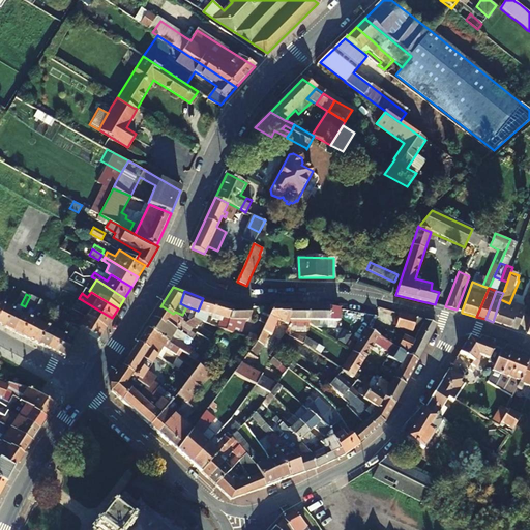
[(22,314),(12,331),(21,336),(33,311),(38,300),(35,298),(30,296),(25,306),(22,314)]
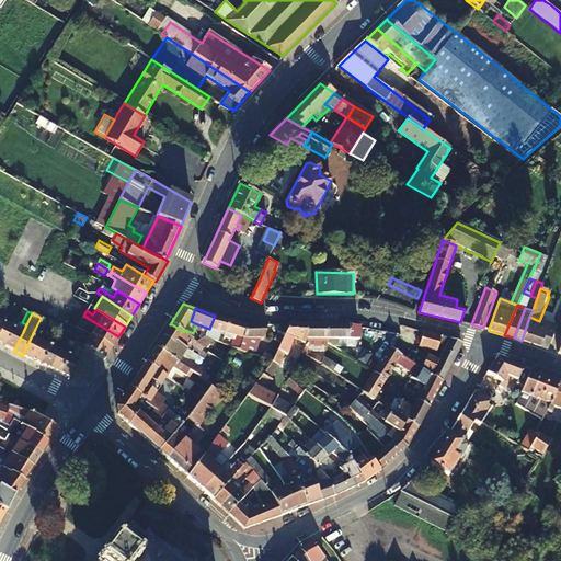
[(82,330),(90,334),(112,347),(118,336),(83,316),(80,320),(87,324),(82,330)]
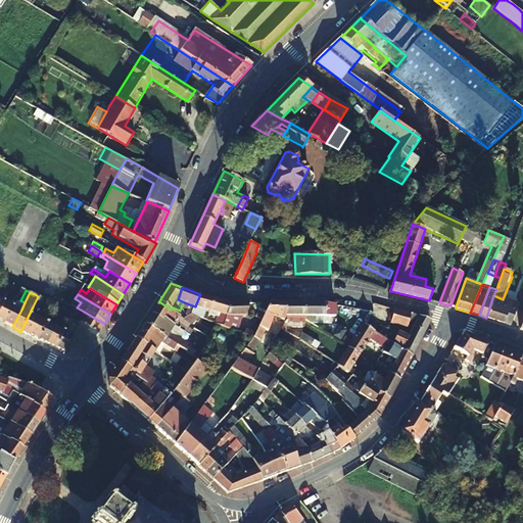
[(202,317),(207,319),(214,297),(200,294),(195,306),(193,313),(197,315),(200,307),(204,310),(202,317)]
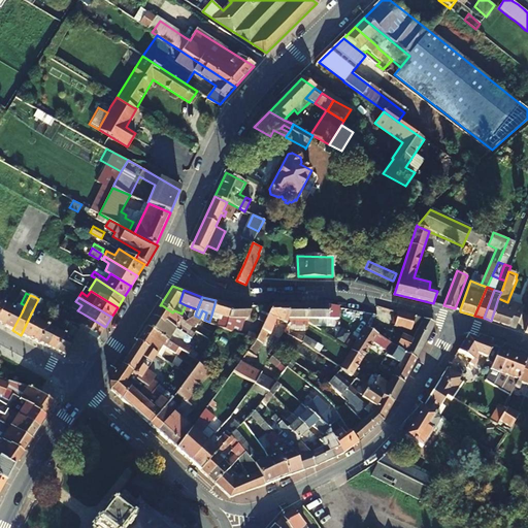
[(498,298),(491,321),(497,322),(508,326),(516,305),(507,302),(498,298)]
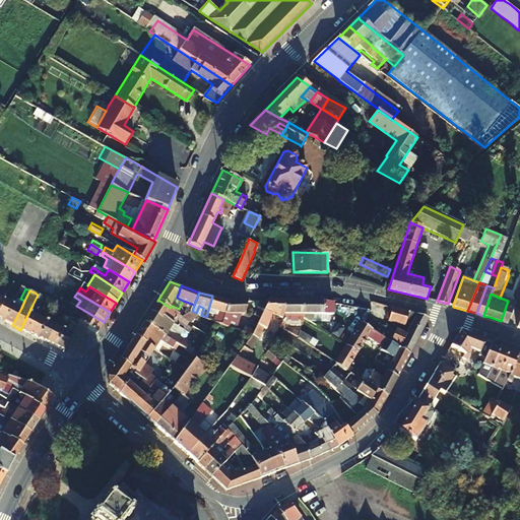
[(33,305),(20,330),(29,333),(47,299),(38,295),(33,305)]
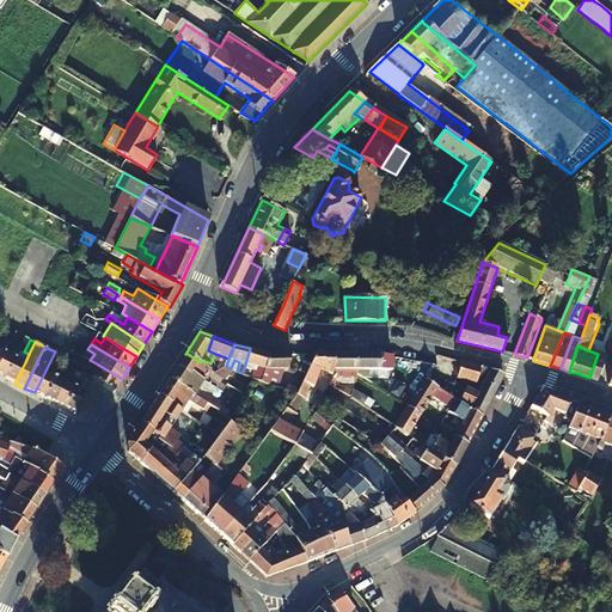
[(243,373),(249,375),(252,366),(256,367),(254,378),(262,380),(271,354),(269,354),(250,348),(243,373)]
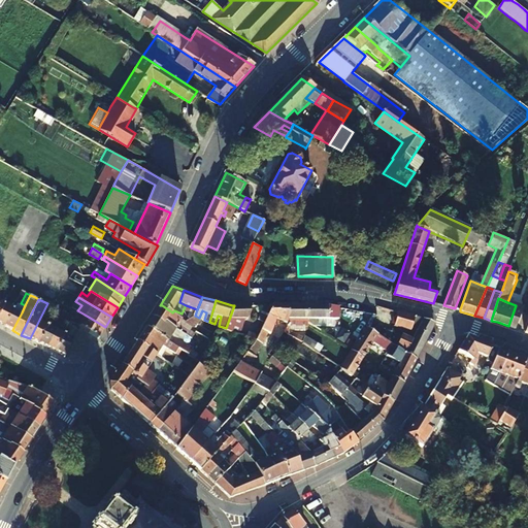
[(47,303),(30,338),(38,342),(51,318),(46,316),(52,305),(47,303)]
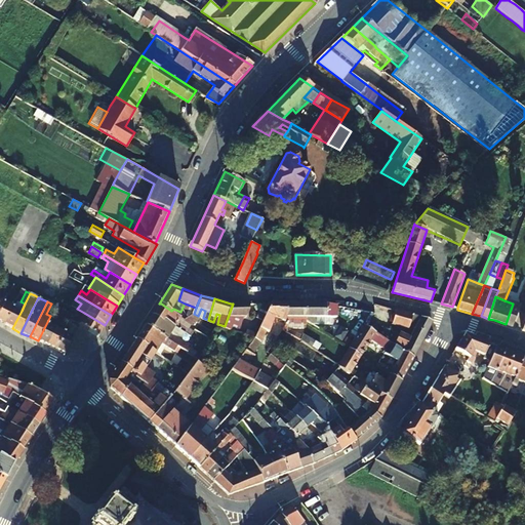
[(153,313),(175,326),(179,329),(186,333),(188,330),(178,323),(182,318),(171,311),(161,304),(159,304),(153,313)]
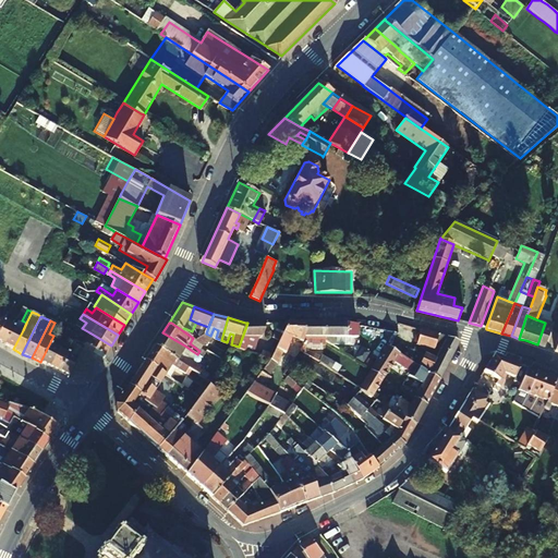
[(253,353),(255,349),(256,348),(257,338),(263,338),(266,323),(247,323),(239,347),(253,353)]
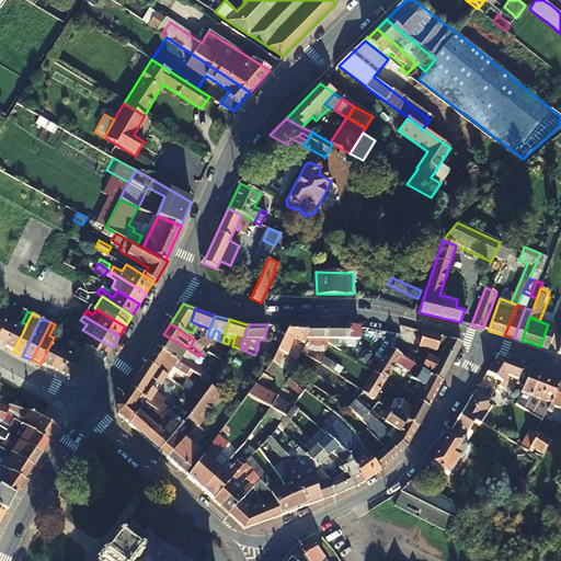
[(275,357),(272,362),(279,365),(286,353),(288,354),(296,339),(307,344),(306,324),(290,324),(282,342),(275,357)]
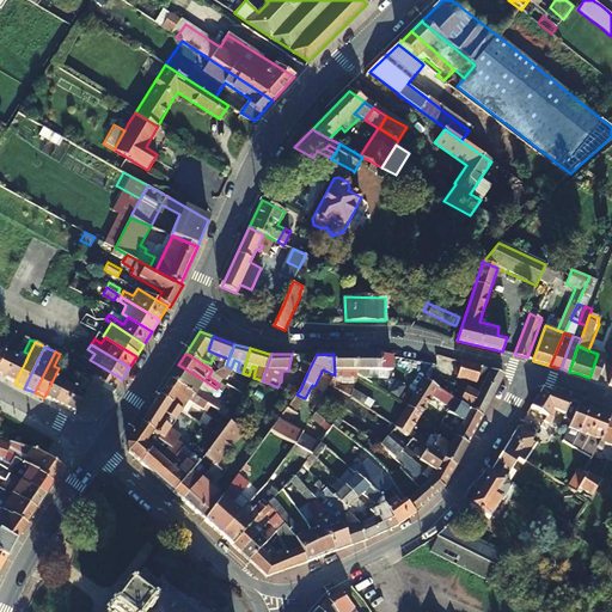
[(307,373),(317,354),(306,354),(299,369),(307,373)]
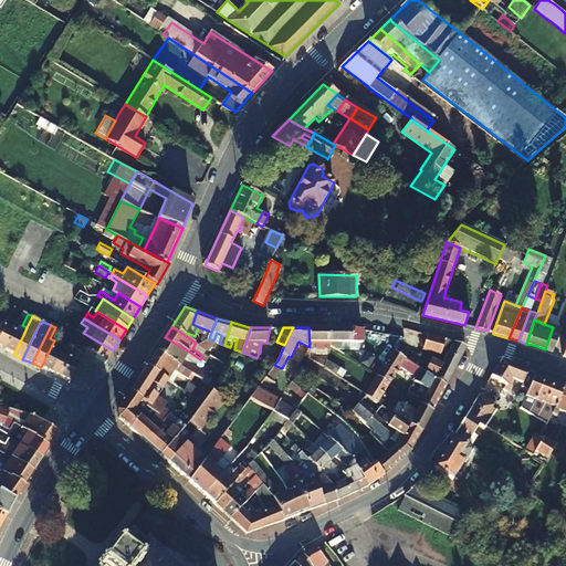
[(310,347),(310,348),(331,349),(329,344),(329,341),(329,327),(308,327),(310,347)]
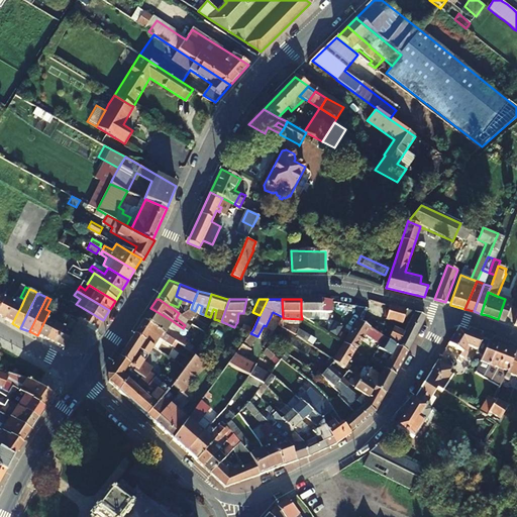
[(321,299),(301,299),(301,311),(331,312),(331,301),(321,299)]
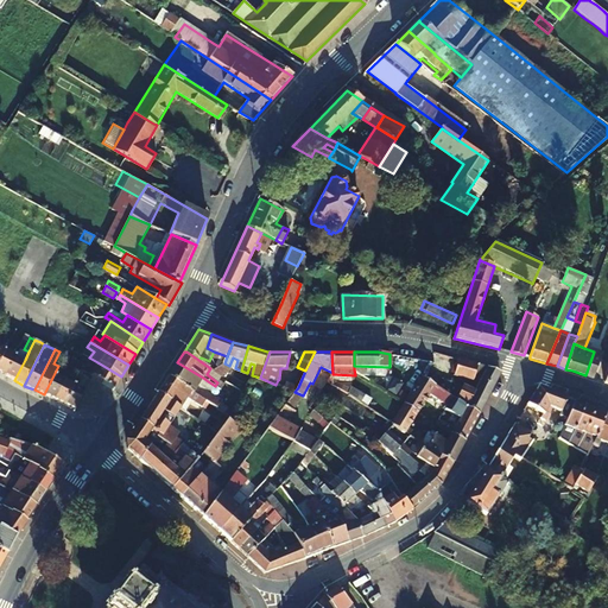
[(64,380),(68,372),(70,367),(74,359),(64,354),(58,366),(44,394),(54,399),(64,380)]
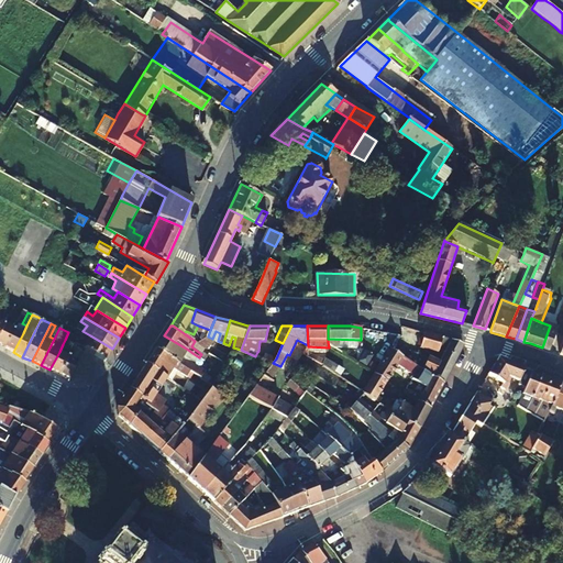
[(73,334),(69,340),(75,342),(84,348),(103,360),(105,361),(112,349),(90,335),(83,331),(77,328),(73,334)]
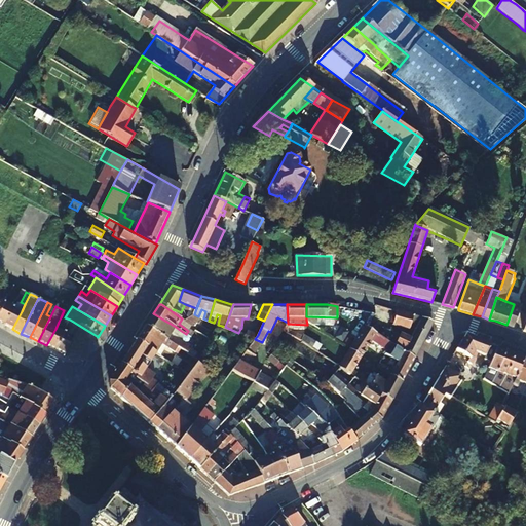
[(22,311),(12,307),(7,315),(3,325),(12,329),(22,311)]
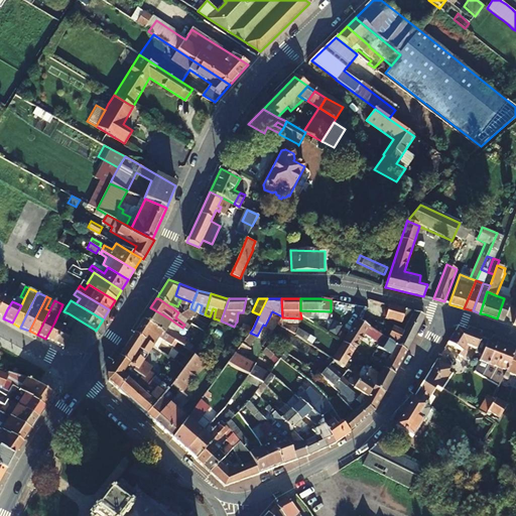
[(386,317),(402,323),(407,324),(403,331),(414,337),(424,316),(414,311),(390,304),(389,307),(386,307),(384,314),(387,314),(386,317)]
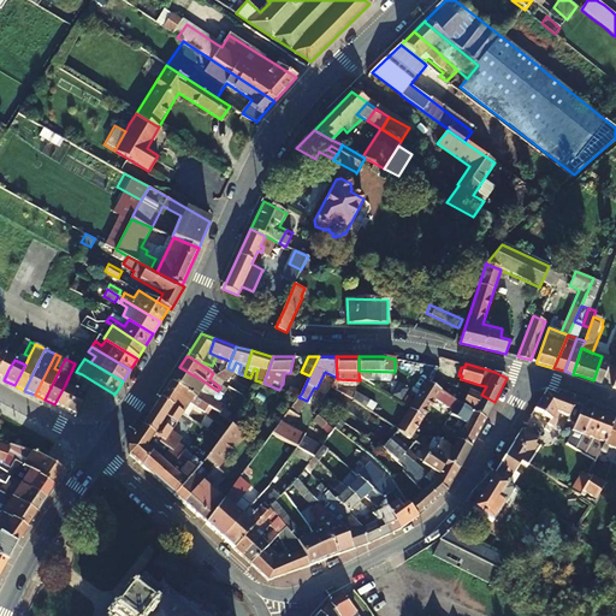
[(232,422),(237,418),(223,408),(224,407),(206,395),(201,391),(206,383),(179,367),(170,381),(219,414),(232,422)]
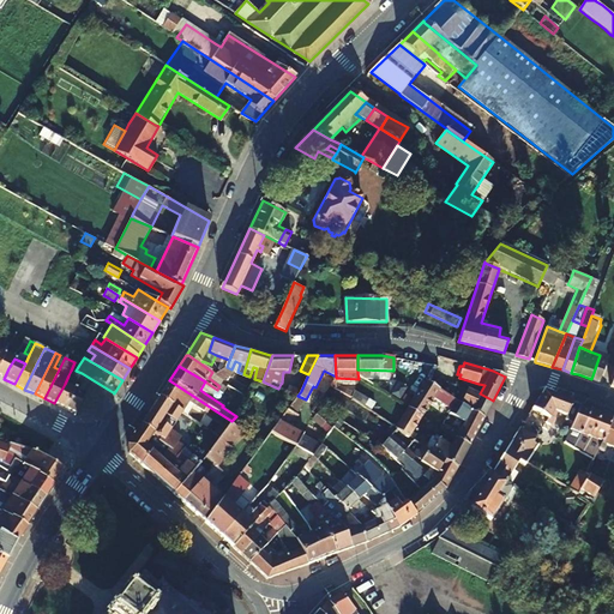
[(232,369),(227,367),(223,369),(217,374),(223,380),(235,371),(232,369)]
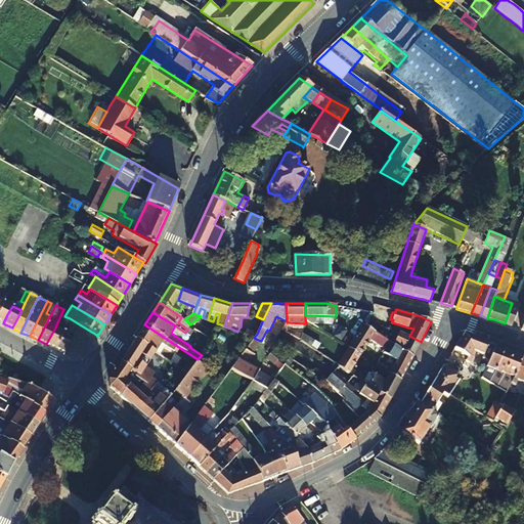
[(353,326),(357,319),(345,313),(344,315),(341,313),(338,318),(353,326)]
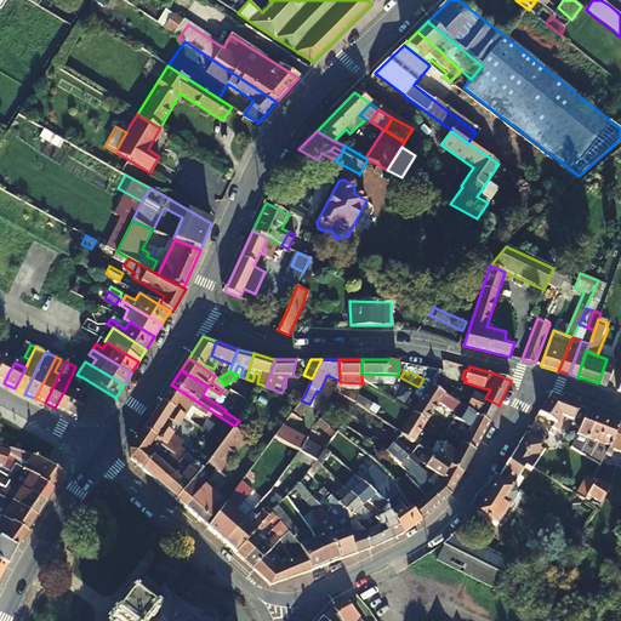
[(79,386),(81,381),(72,375),(69,380),(79,386)]
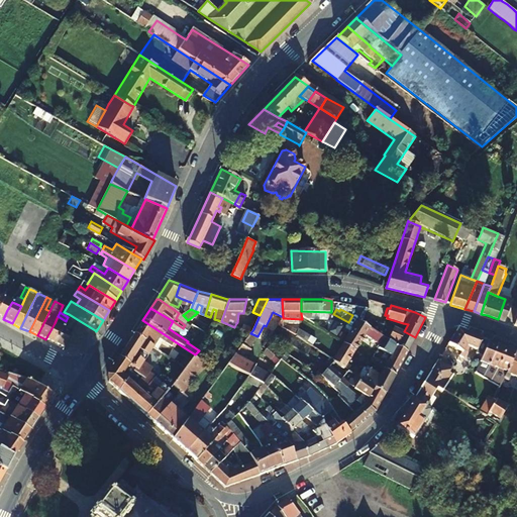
[(66,321),(63,327),(71,331),(75,321),(68,317),(66,321)]
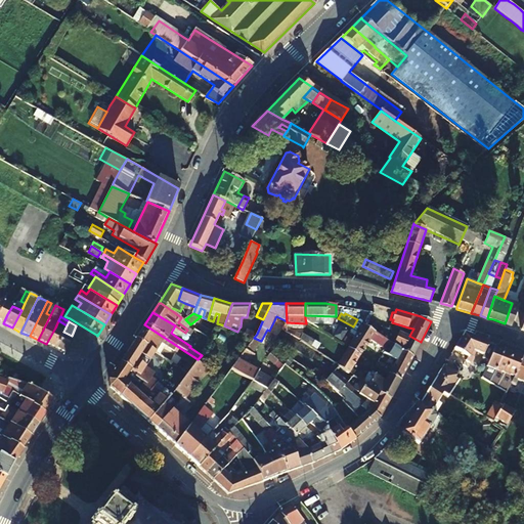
[(186,352),(144,324),(136,338),(137,339),(157,352),(161,346),(163,343),(168,347),(169,345),(184,355),(186,352)]
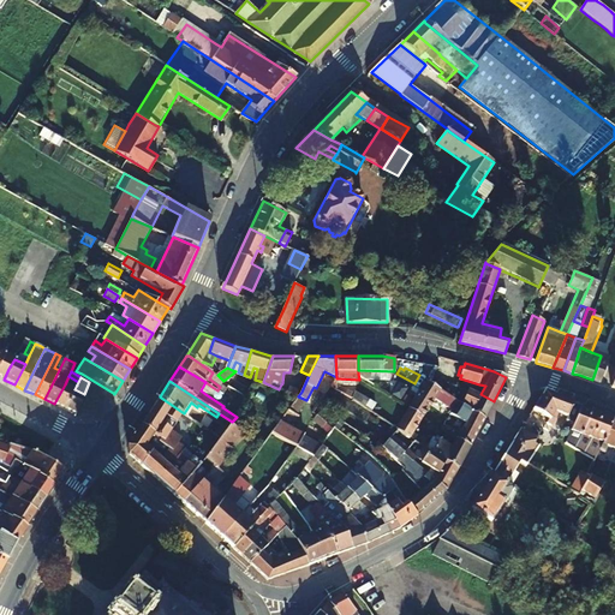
[(431,384),(427,381),(411,407),(423,416),(435,398),(440,390),(431,384)]
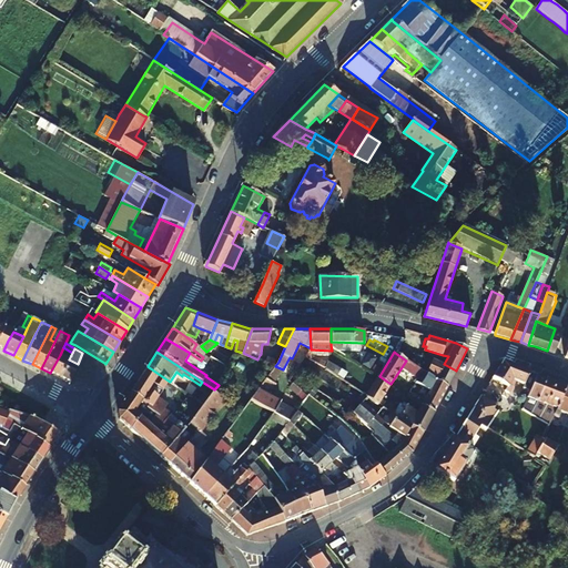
[(185,361),(190,364),(194,356),(190,353),(185,361)]
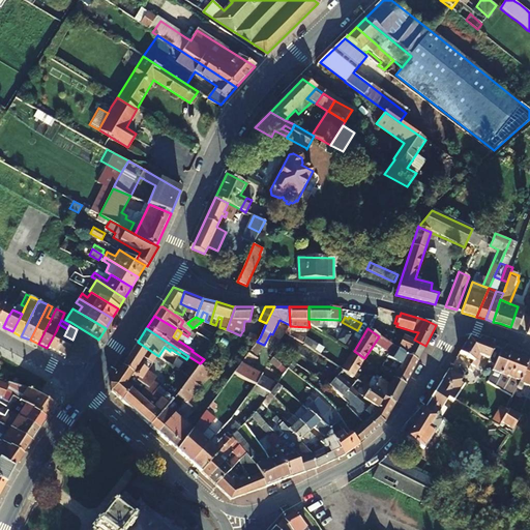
[(47,348),(56,353),(56,351),(64,335),(56,331),(47,348)]
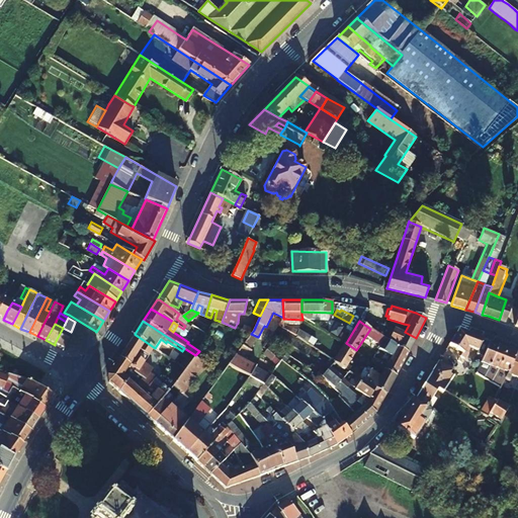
[(254,330),(237,324),(235,328),(251,334),(254,330)]
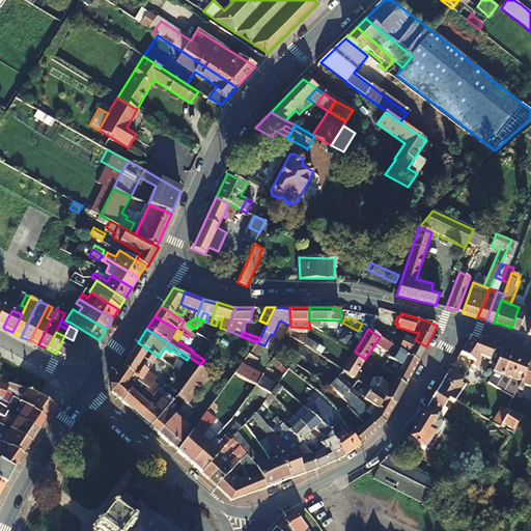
[(56,354),(63,358),(73,340),(64,336),(56,352),(56,354)]
